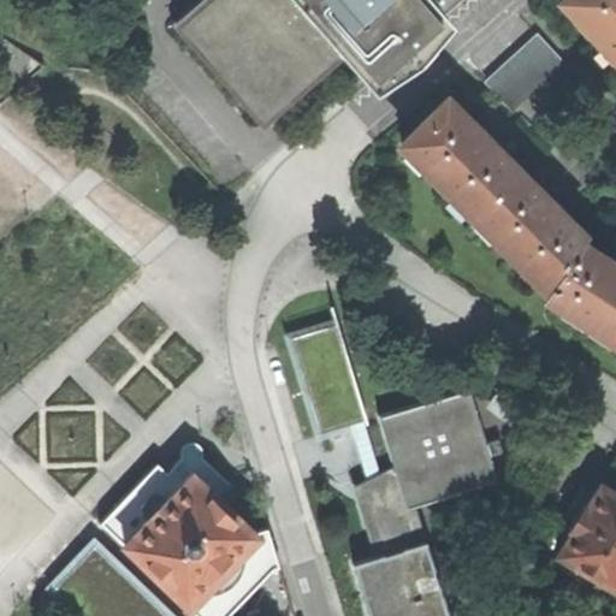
[(207,0),(177,27),(264,120),(342,48),(360,69),(402,42),(437,1),(436,0),(207,0)]
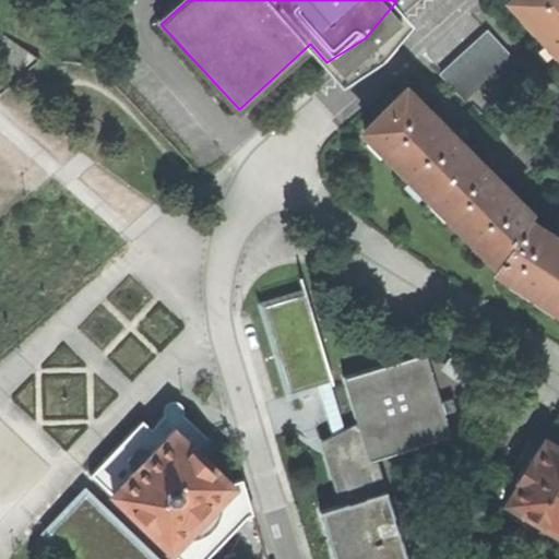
[(558,0),(510,0),(508,2),(558,56),(558,0)]
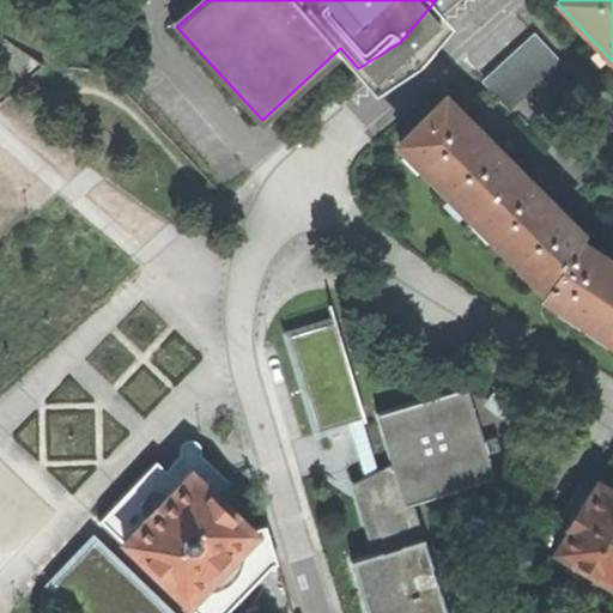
[(509,59),(534,85),(559,61),(535,35),(509,59)]
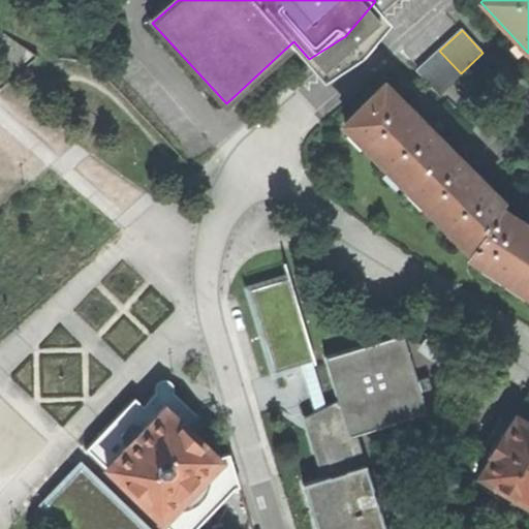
[(439,51),(417,71),(438,94),(461,73),(439,51)]
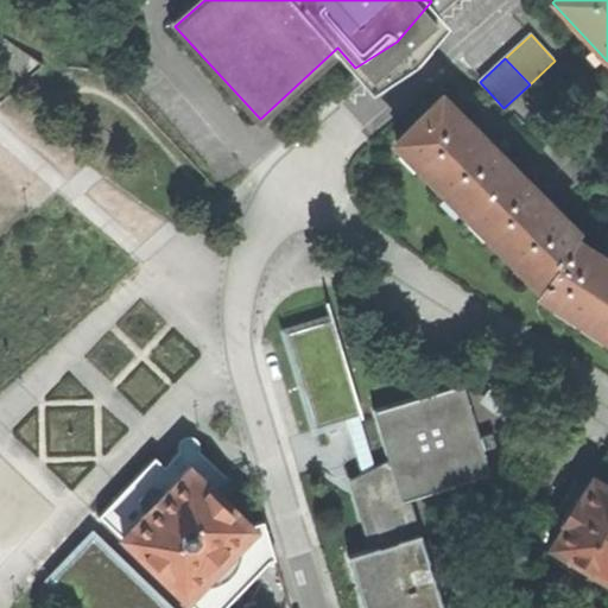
[(574,239),(576,235),(439,100),(397,143),(401,147),(403,146),(420,163),(417,165),(445,192),(448,190),(464,208),(462,210),(469,217),(472,215),(488,232),(486,234),(513,261),(515,259),(532,277),(531,278),(540,287),(574,239)]
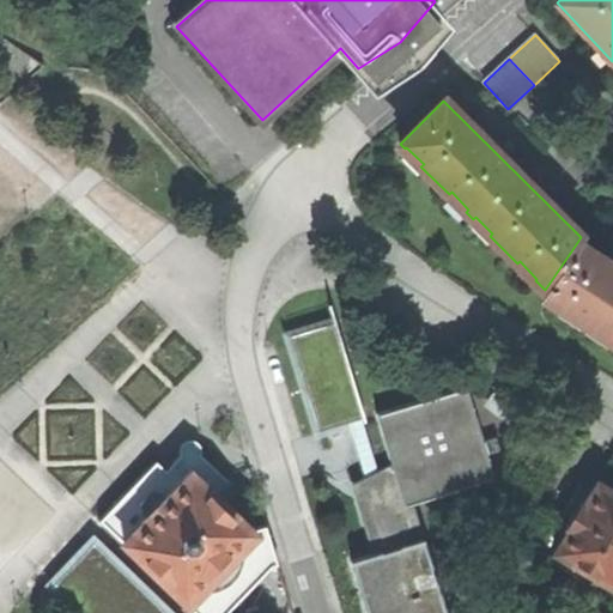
[(612,263),(578,241),(545,290),(541,295),(559,307),(562,303),(612,337),(611,340),(612,340),(612,263)]
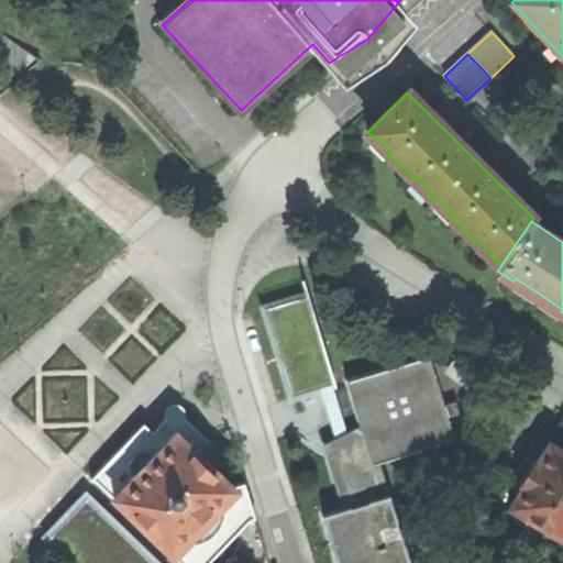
[(307,295),(265,308),(293,395),(300,393),(302,399),(313,396),(311,390),(319,387),(337,441),(348,435),(332,384),(334,383),(307,295)]
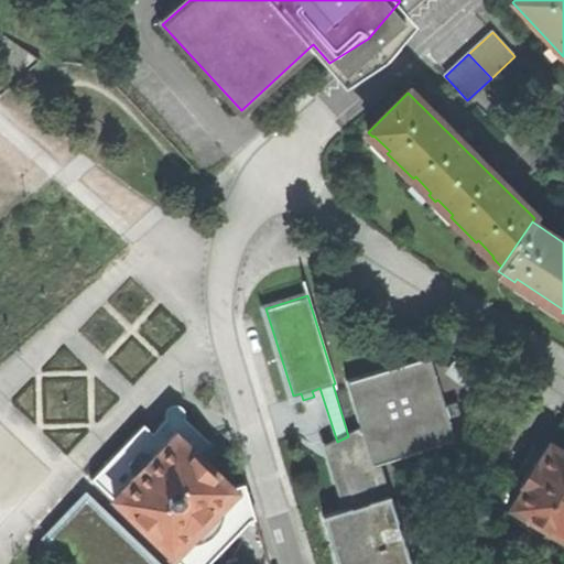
[(372,467),(373,467),(455,441),(447,418),(455,415),(452,403),(444,405),(429,355),(345,381),(361,431),(372,467)]
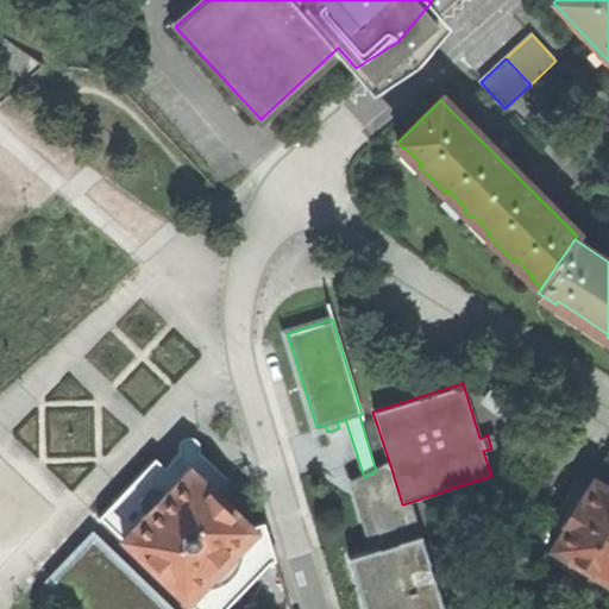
[(179,452),(164,468),(155,457),(126,488),(99,516),(193,608),(226,608),(270,564),(276,563),(263,523),(252,526),(215,491),(227,479),(199,452),(200,447),(200,443),(198,440),(194,438),(190,435),(186,437),(182,439),(180,441),(179,446),(179,449),(179,452)]
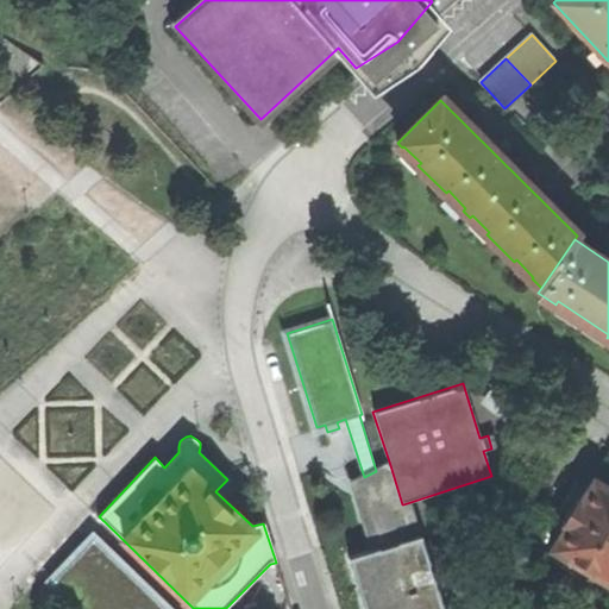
[(390,465),(376,471),(364,477),(357,481),(377,547),(413,535),(403,504),(402,504),(390,465)]
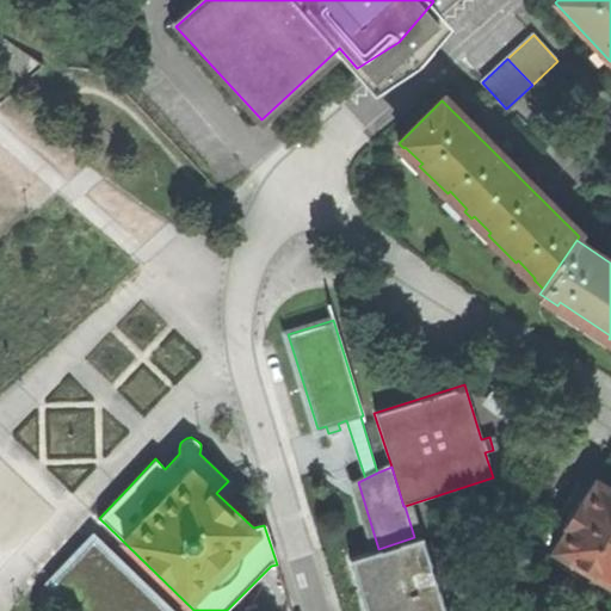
[(584,581),(598,576),(610,585),(610,489),(596,480),(581,503),(571,497),(555,520),(567,528),(553,549),(568,560),(563,568),(584,581)]
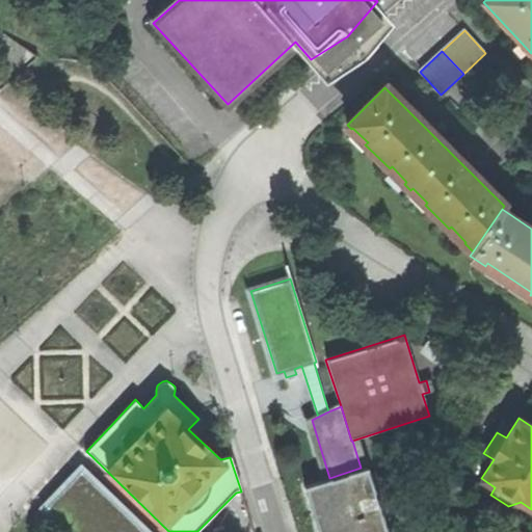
[(37,506),(62,531),(151,531),(80,462),(37,506)]
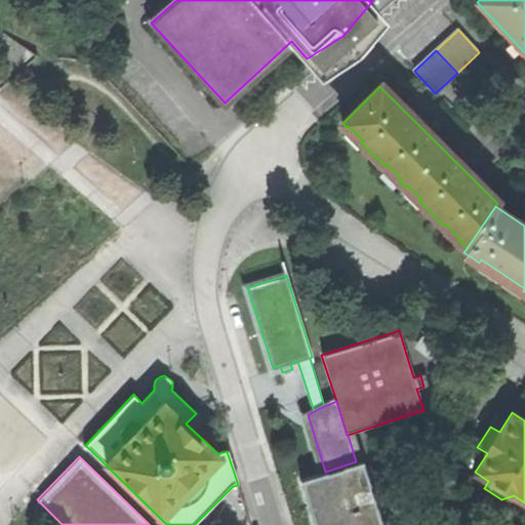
[(381,524),(362,460),(356,461),(325,472),(299,479),(313,524),(381,524)]
